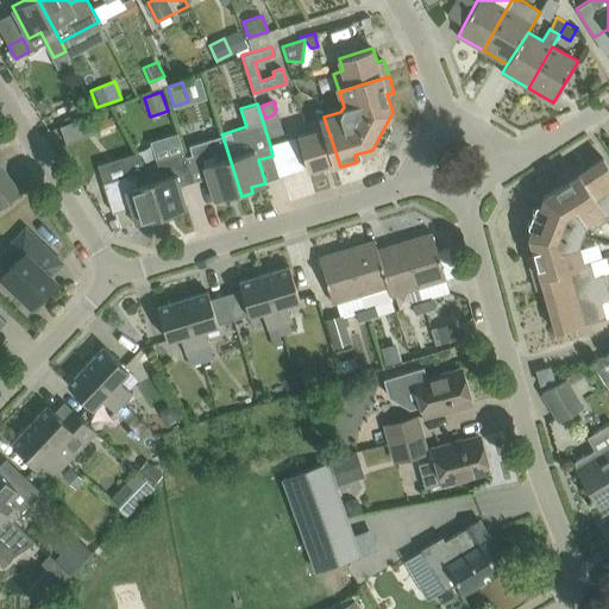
[(92,114),(61,126),(67,144),(98,132),(94,121),(92,114)]
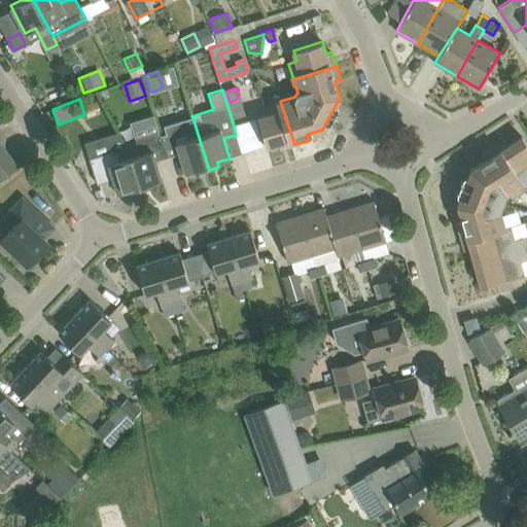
[(97,100),(81,105),(84,114),(100,108),(97,100)]
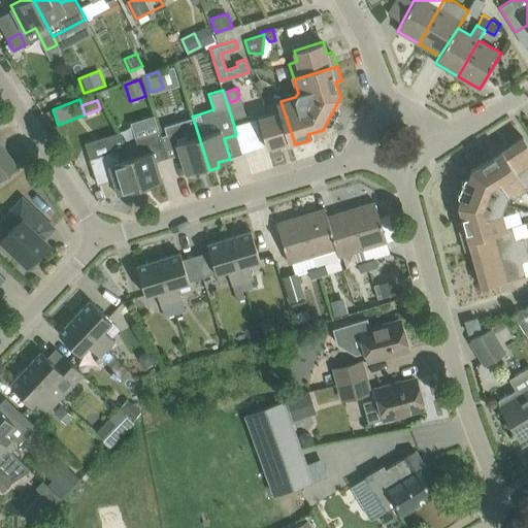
[(295,144),(281,101),(266,105),(269,114),(258,118),(267,146),(279,143),(282,149),(295,144)]
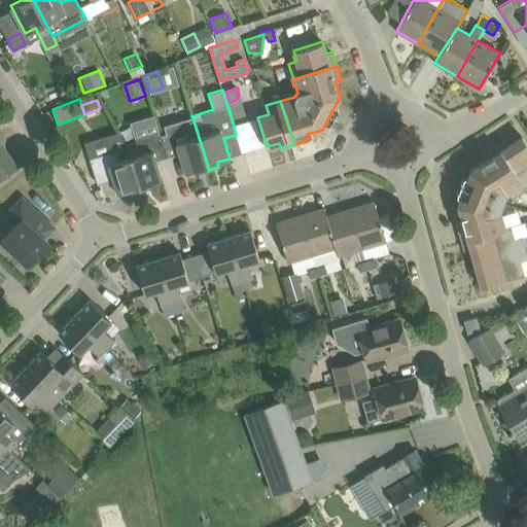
[(161,135),(168,156),(179,153),(185,172),(198,168),(200,173),(209,170),(192,117),(164,126),(167,134),(161,135)]
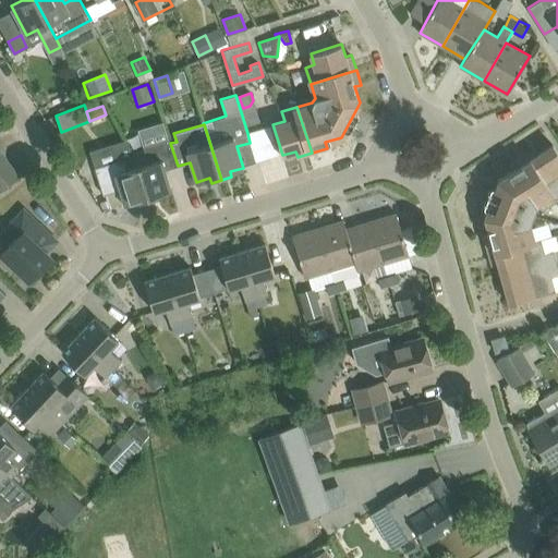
[(259,130),(247,133),(250,143),(255,159),(267,155),(259,130)]
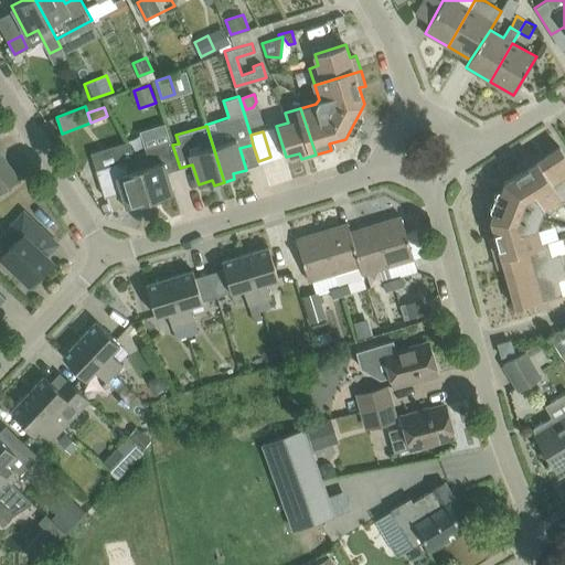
[(147,153),(137,157),(147,189),(151,204),(161,201),(160,195),(173,192),(168,172),(180,168),(172,145),(171,139),(145,148),(147,153)]
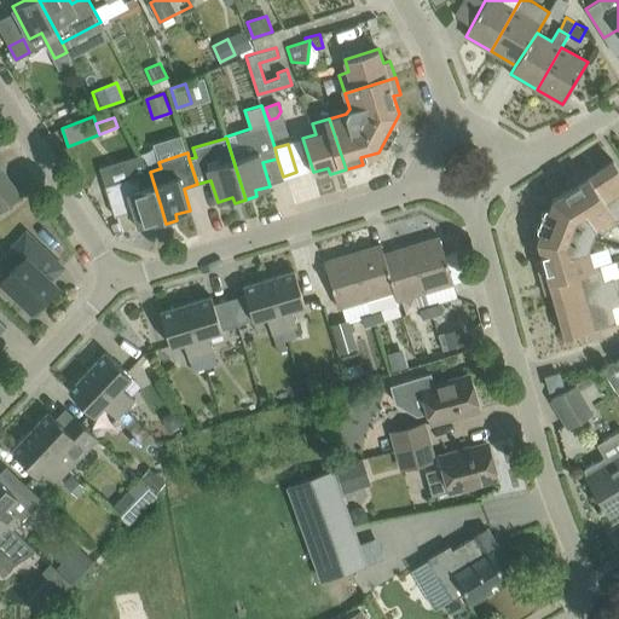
[(589,175),(612,215),(617,221),(618,219),(618,168),(613,160),(589,175)]
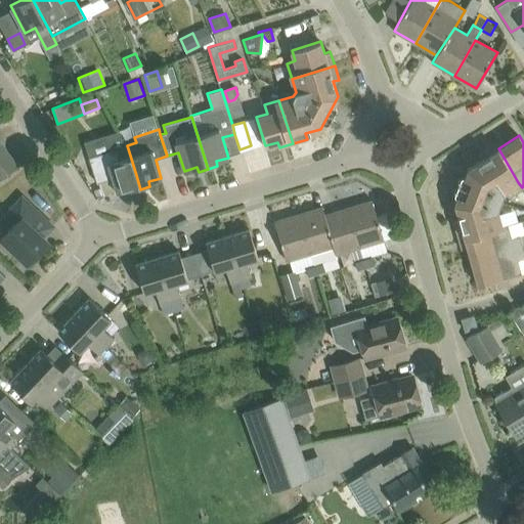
[(0,178),(20,161),(0,136),(0,178)]
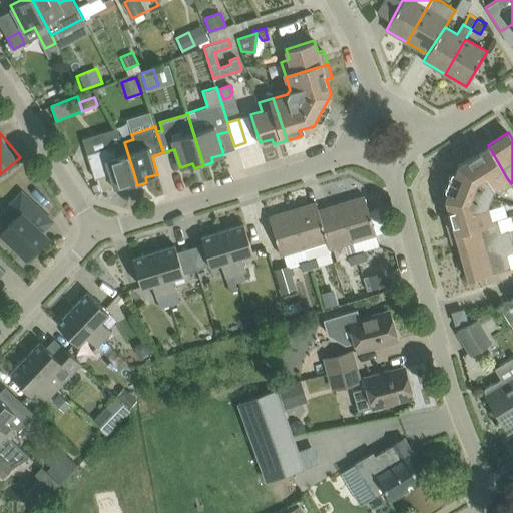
[(450,234),(455,233),(476,227),(499,221),(498,219),(492,220),(487,204),(493,188),(507,178),(488,145),(485,141),(469,151),(472,156),(458,164),(445,198),(450,214),(444,215),(450,234)]
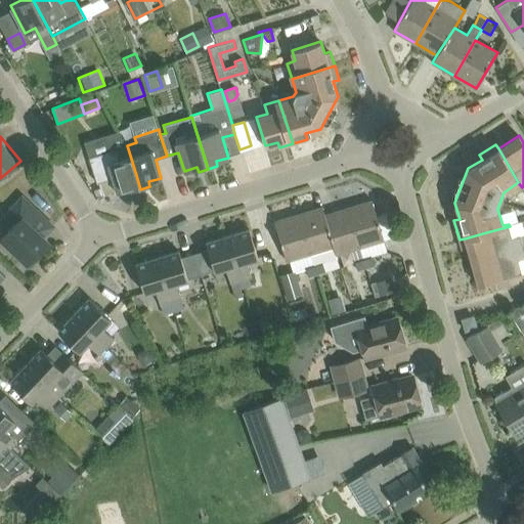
[(136,175),(127,145),(89,157),(97,182),(98,182),(113,177),(117,190),(117,191),(129,187),(131,192),(140,189),(136,175)]
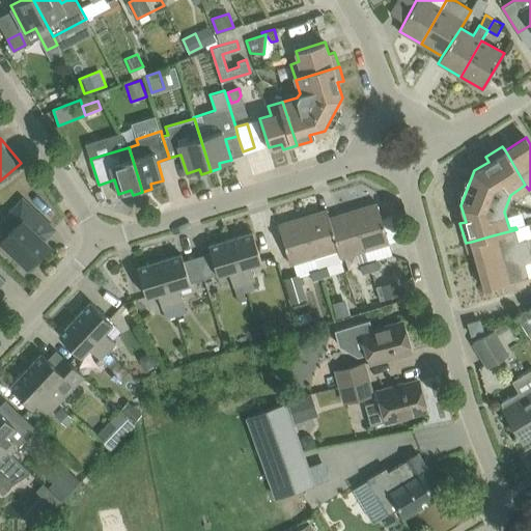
[(114,179),(100,185),(105,197),(118,193),(114,179)]
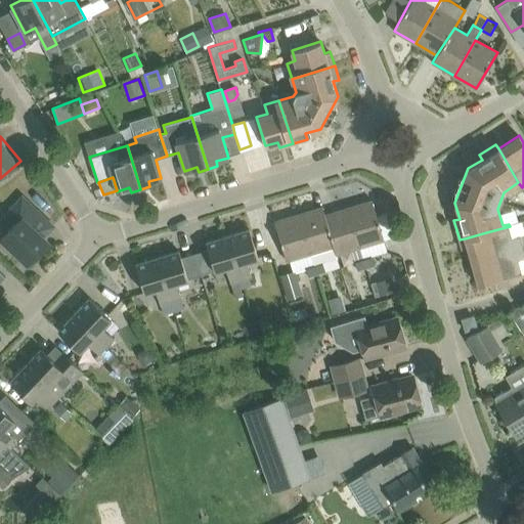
[(0,238),(30,266),(40,255),(37,253),(48,242),(43,236),(52,225),(23,197),(8,212),(7,213),(16,222),(0,238)]
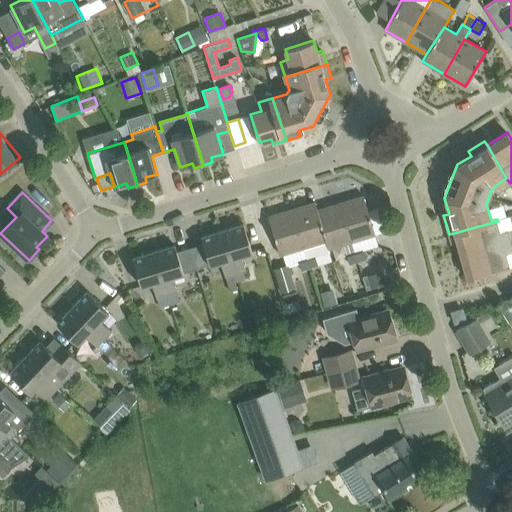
[(363,195),(340,202),(352,241),(355,252),(378,245),(363,195)]
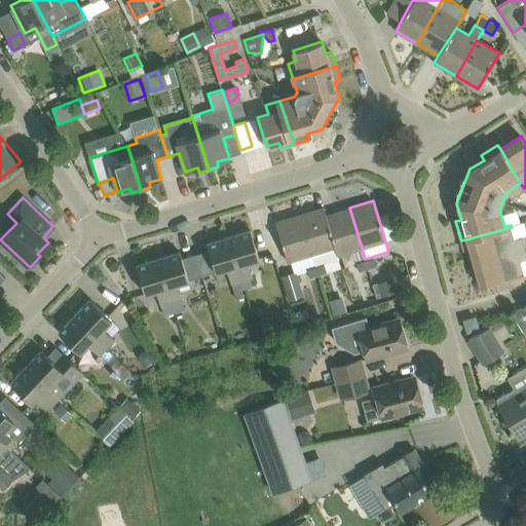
[(304,214),(299,215),(311,255),(335,248),(327,215),(324,208),(304,214)]
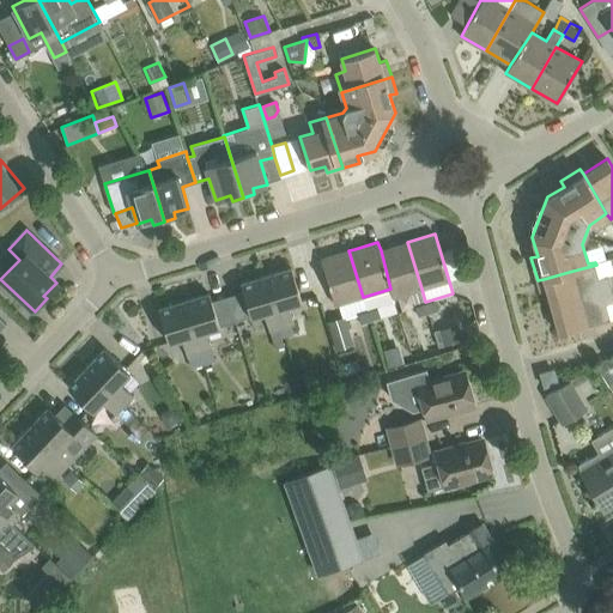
[(407,242),(381,250),(390,289),(393,297),(422,289),(407,242)]
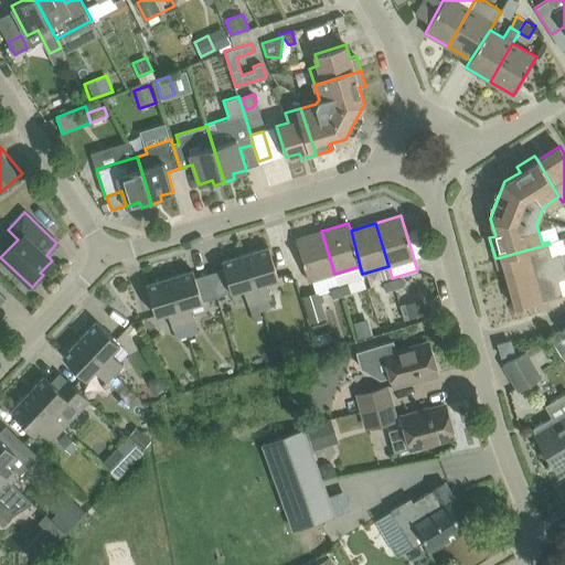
[(334,274),(321,231),(296,238),(309,281),(334,274)]
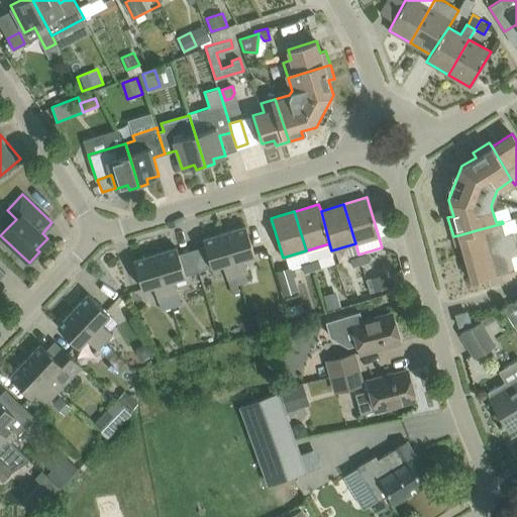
[(458,235),(464,257),(516,242),(513,232),(506,234),(503,223),(480,229),(458,235)]
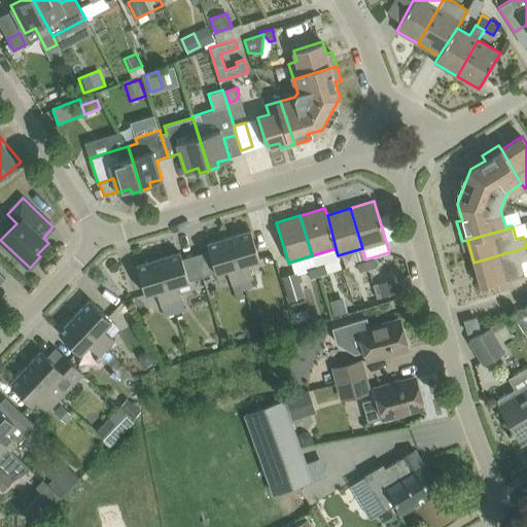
[(251,230),(229,237),(245,288),(254,285),(251,278),(253,278),(248,262),(259,258),(251,230)]
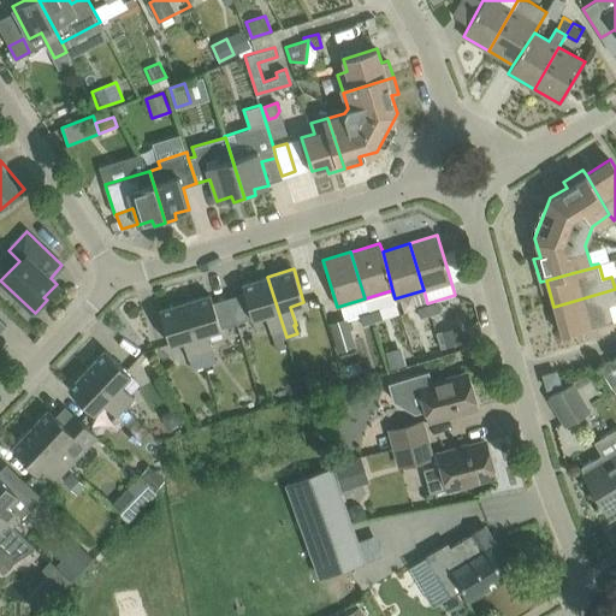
[(286,337),(267,277),(242,284),(253,318),(266,314),(277,350),(286,347),(284,337),(286,337)]
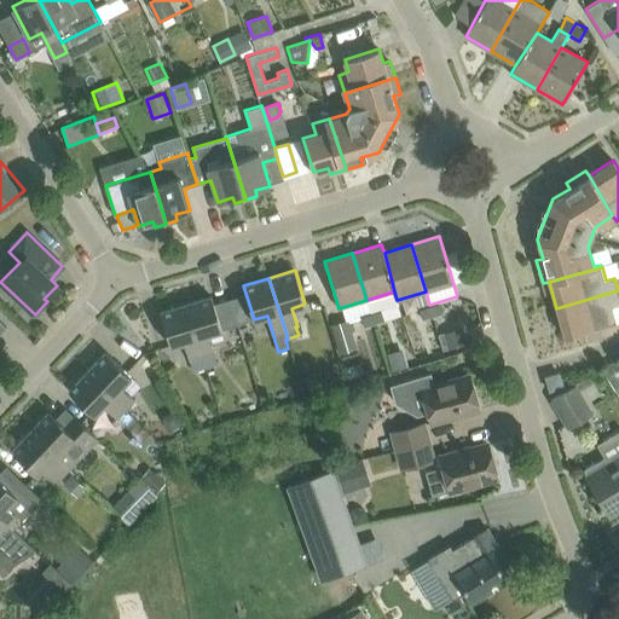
[(618,293),(618,290),(556,308),(565,337),(617,323),(612,307),(618,305),(618,293)]
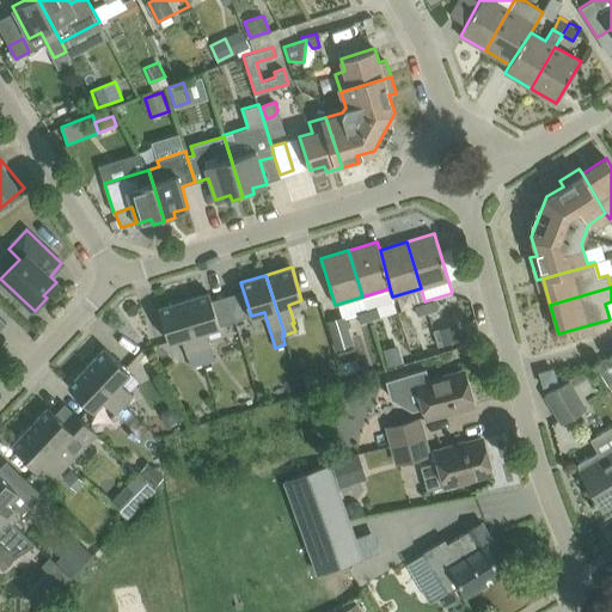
[(209,293),(183,300),(203,363),(215,360),(206,330),(219,325),(209,293)]
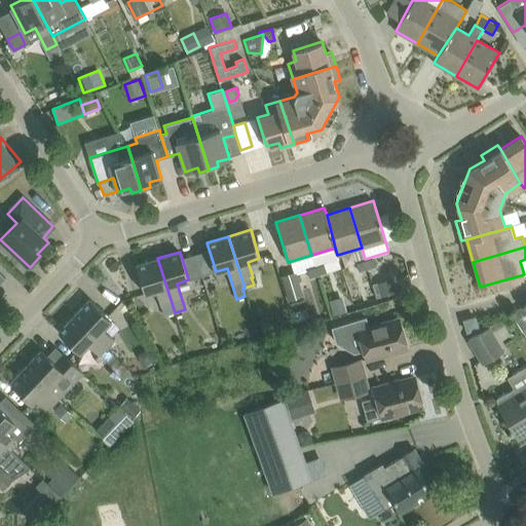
[(175,312),(157,258),(136,265),(145,293),(156,290),(163,315),(175,312)]
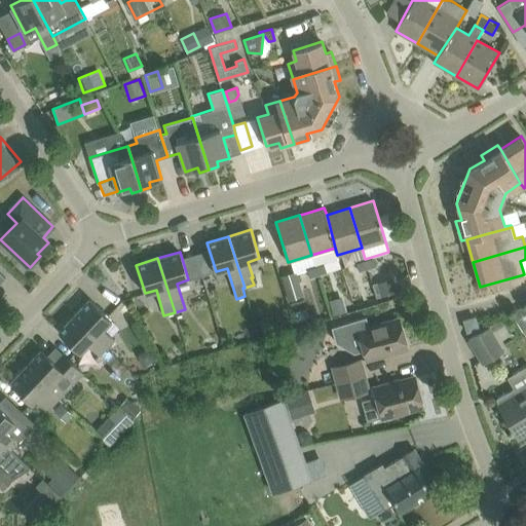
[(374,258),(365,261),(367,268),(376,265),(374,258)]
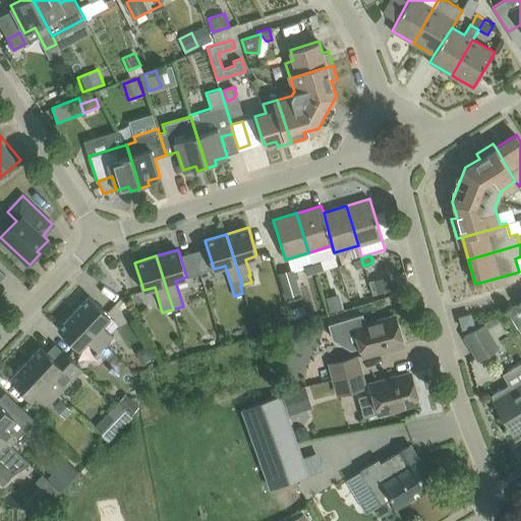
[(356,268),(363,266),(361,258),(353,261),(356,268)]
